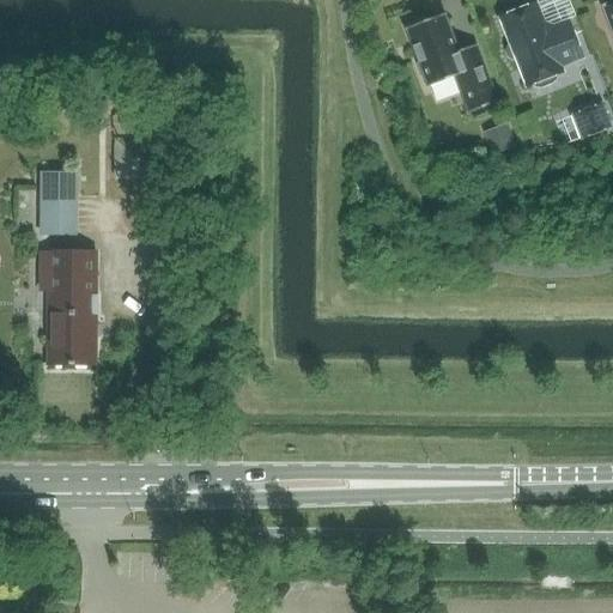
[(612,4),(602,7),(612,34),(612,4)]
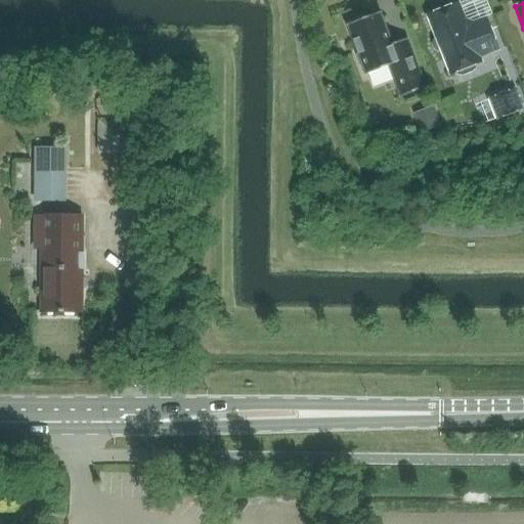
[(475,67),(474,64),(480,61),(478,57),(497,50),(485,19),(472,25),(464,20),(457,5),(427,16),(435,38),(432,41),(432,45),(434,49),(437,52),(441,52),(449,74),(454,72),(455,75),(459,76),(463,75),(471,72),(474,70),(475,67)]
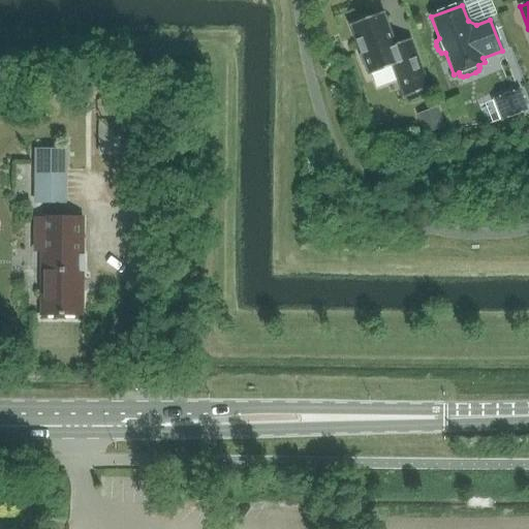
[(381,13),(350,25),(362,55),(360,56),(366,72),(368,71),(370,75),(393,66),(404,98),(428,89),(409,39),(394,45),(381,13)]
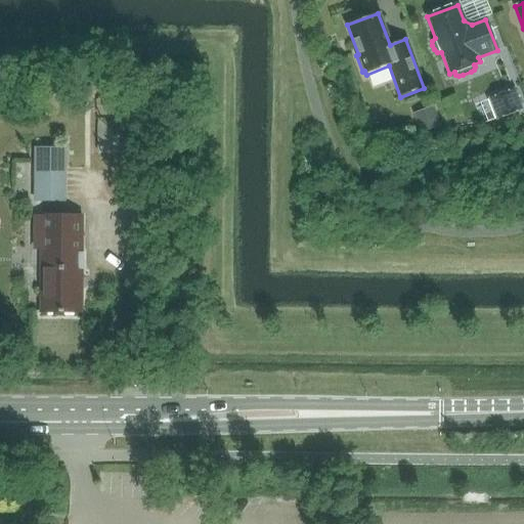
[(97,120),(97,155),(132,155),(132,119),(97,120)]
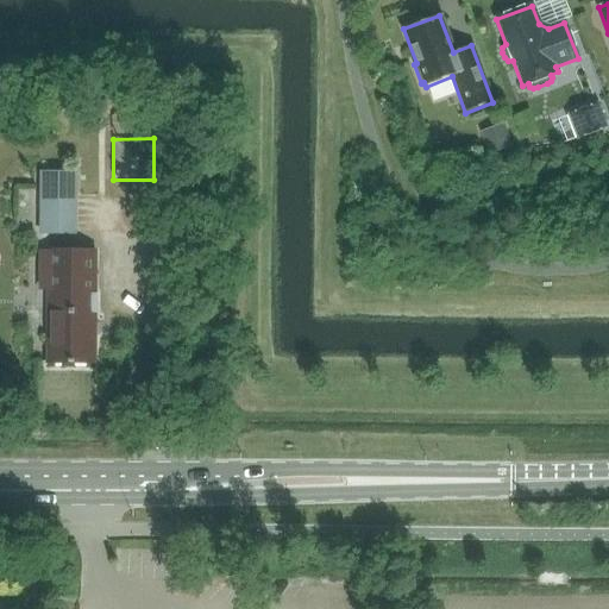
[(76,234),(76,173),(39,173),(38,234),(76,234)]
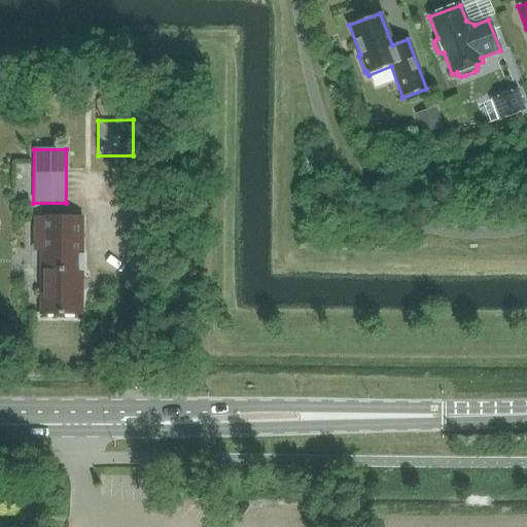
[(81,314),(82,217),(41,216),(40,314),(81,314)]
